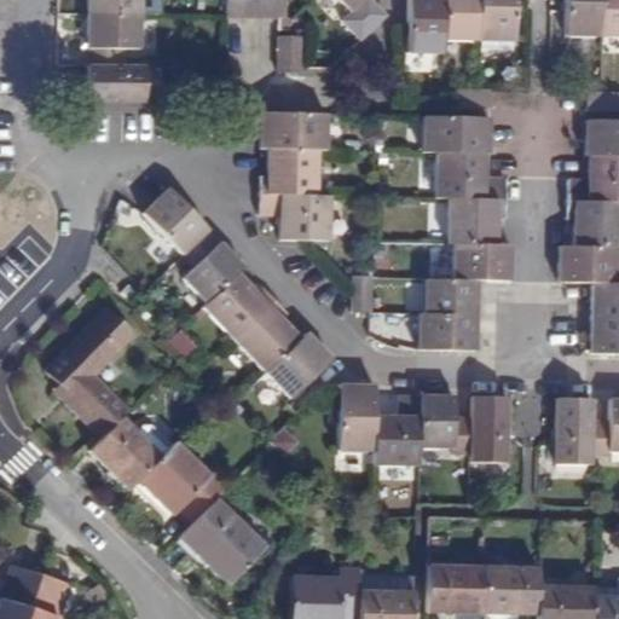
[(86,0),(87,12),(142,12),(140,0),(86,0)]
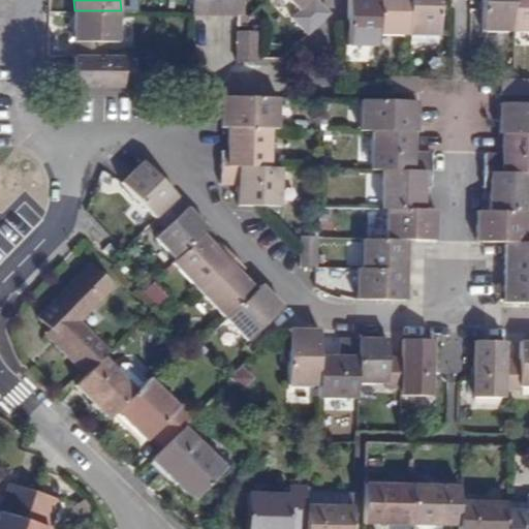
[(191,14),(208,14),(208,0),(191,0),(191,11),(191,14)]
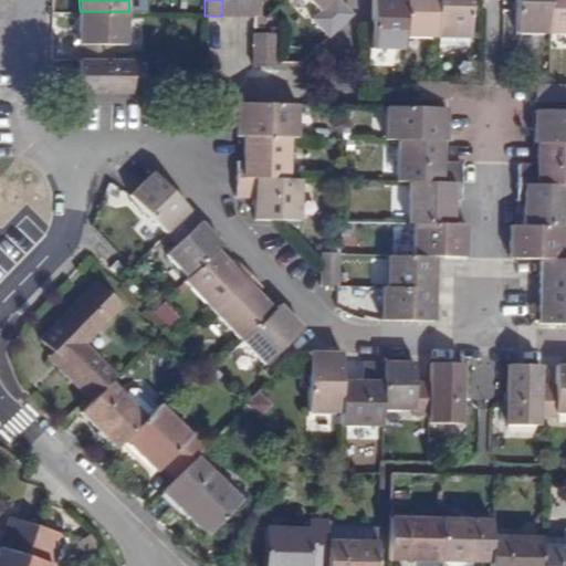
[(237,14),(237,0),(222,0),(222,16),(237,14)]
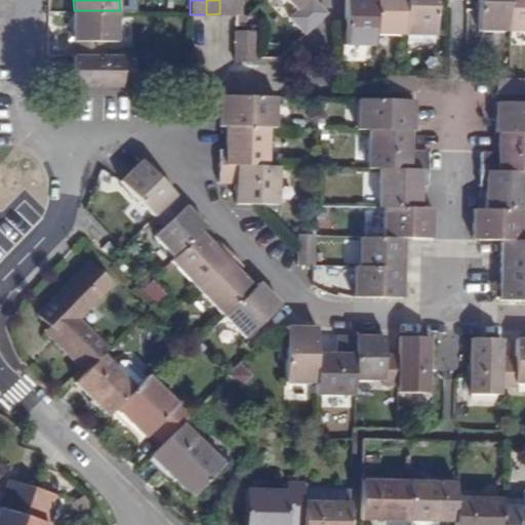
[(219,0),(219,13),(237,13),(236,0),(219,0)]
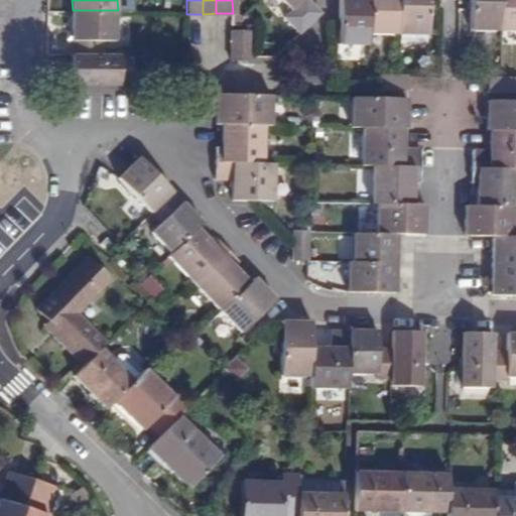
[(369,27),(369,0),(339,0),(340,14),(338,37),(369,37),(369,27)]
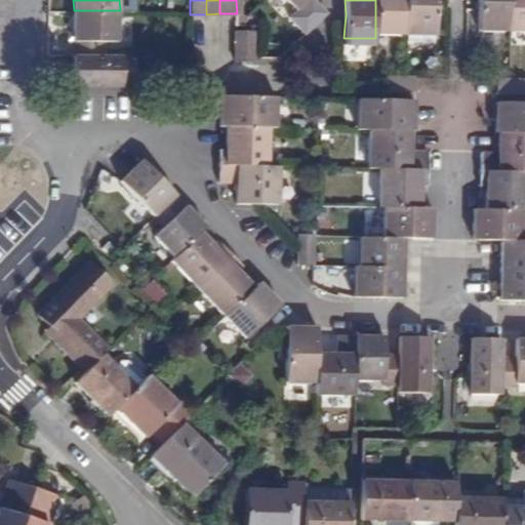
[(405,28),(405,0),(375,0),(375,28),(405,28)]
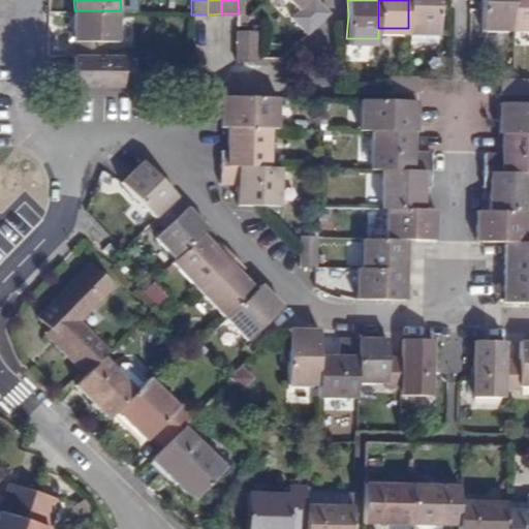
[(408,0),(408,28),(438,27),(438,6),(438,0),(408,0)]
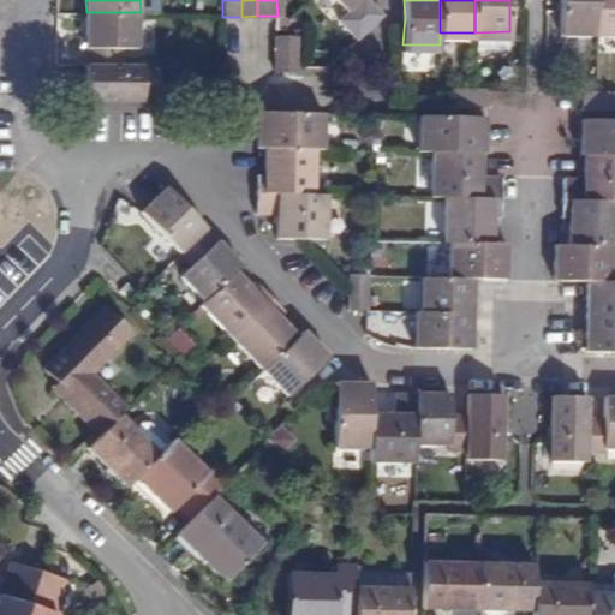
[(596,34),(596,0),(561,0),(561,10),(560,33),(596,34)]
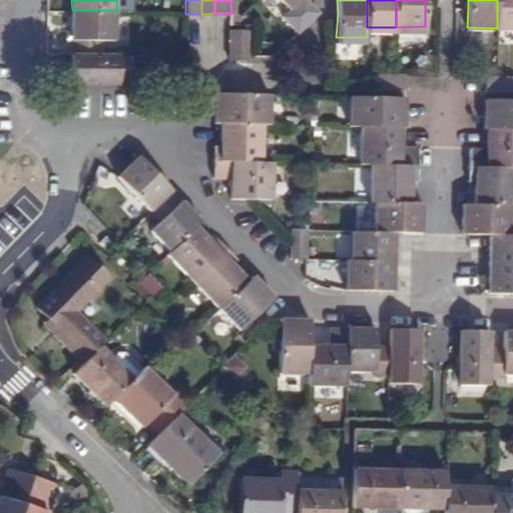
[(512,0),(497,0),(497,28),(512,28),(512,0)]
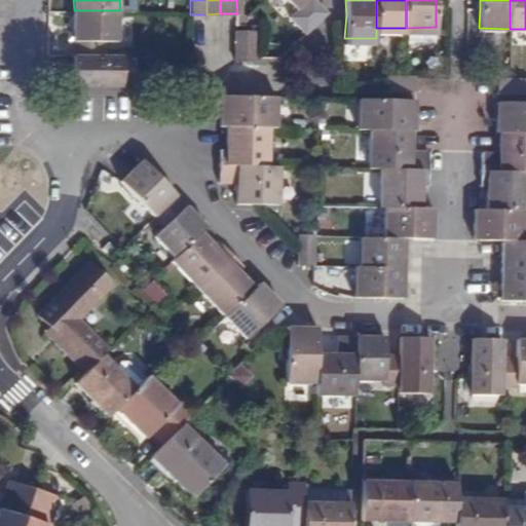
[(120,10),(74,10),(73,53),(107,54),(107,38),(119,38),(120,10)]
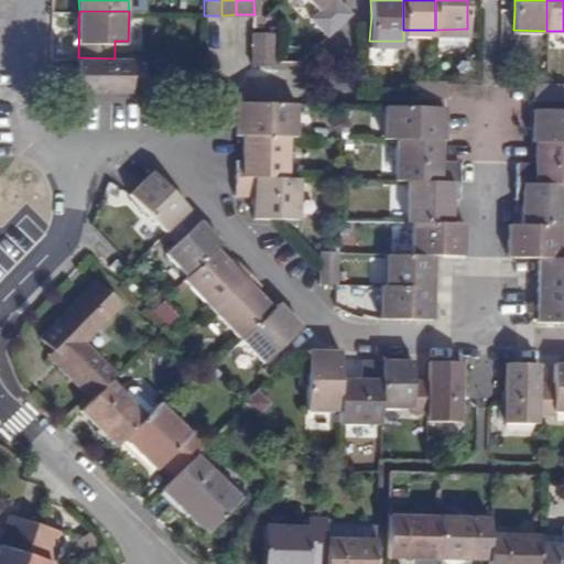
[(251,67),(272,67),(272,34),(252,34),(252,43),(251,67)]
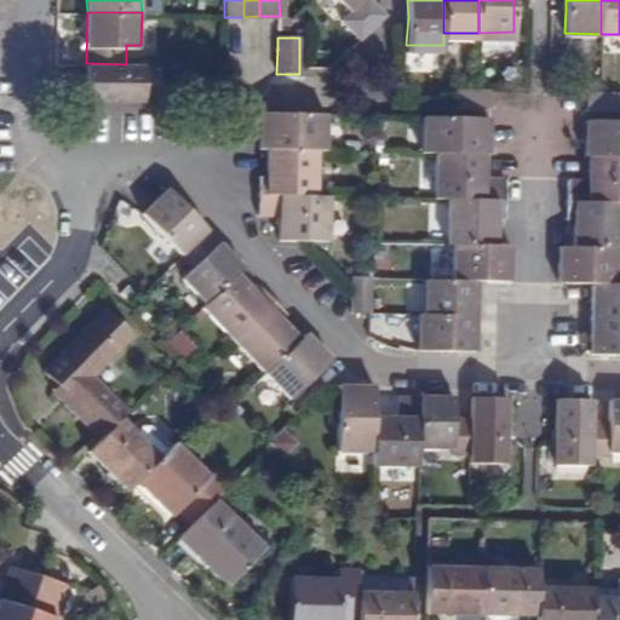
[(144,64),(126,64),(86,63),(86,101),(144,102),(144,64)]
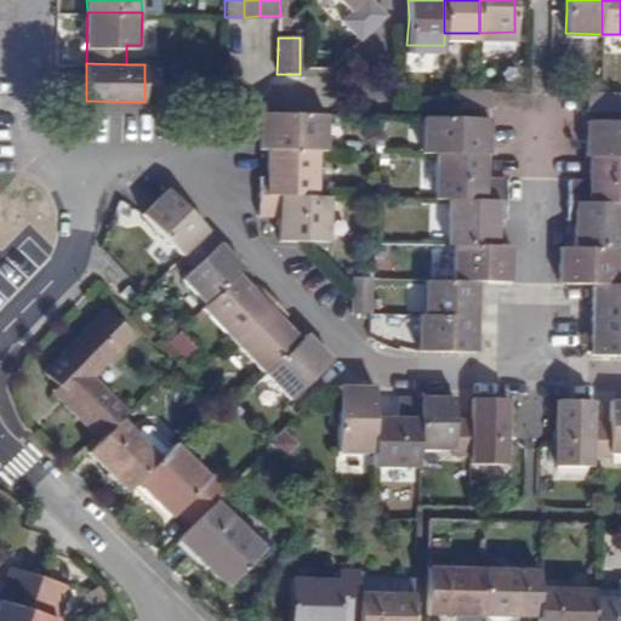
[(491,89),(478,89),(454,89),(454,107),(490,107),(491,89)]
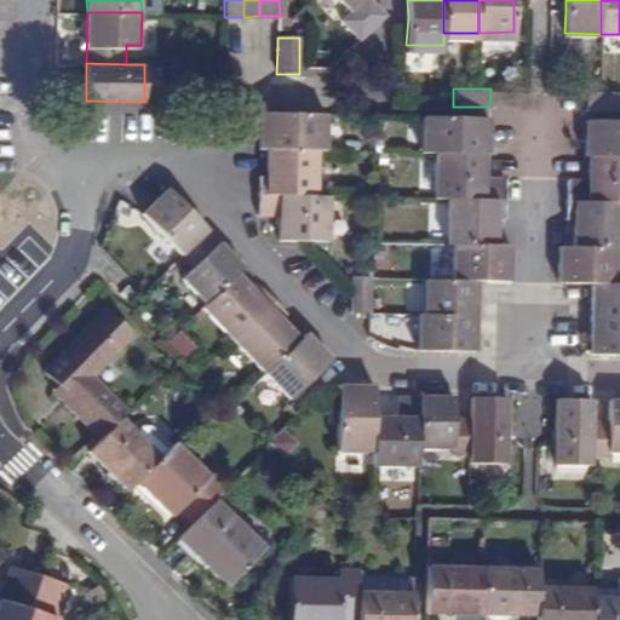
[(586,91),(586,109),(619,109),(619,91),(601,91),(586,91)]
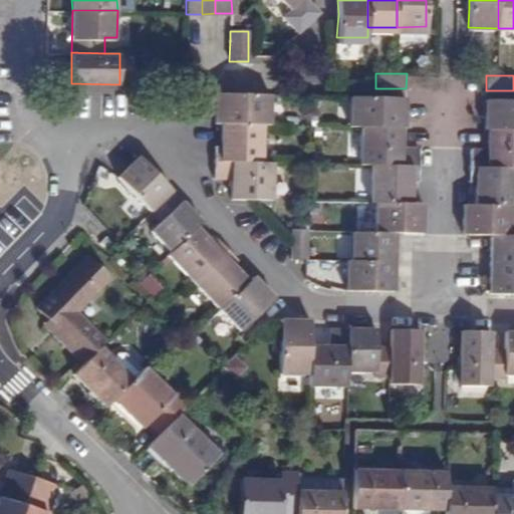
[(223,122),(258,123),(265,123),(265,93),(215,93),(215,122),(223,122)]
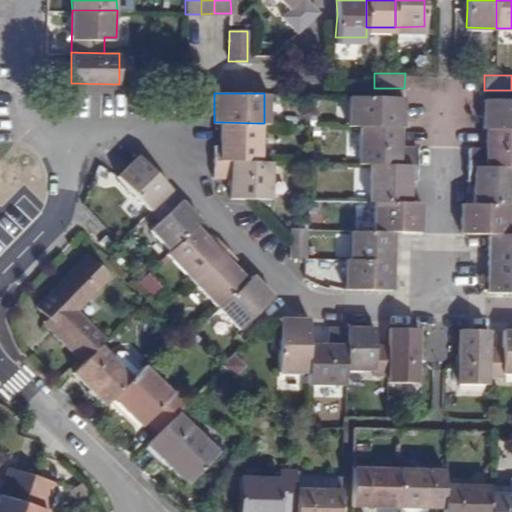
[(362,125),(400,126),(404,126),(404,96),(351,95),(350,124),(362,125)]
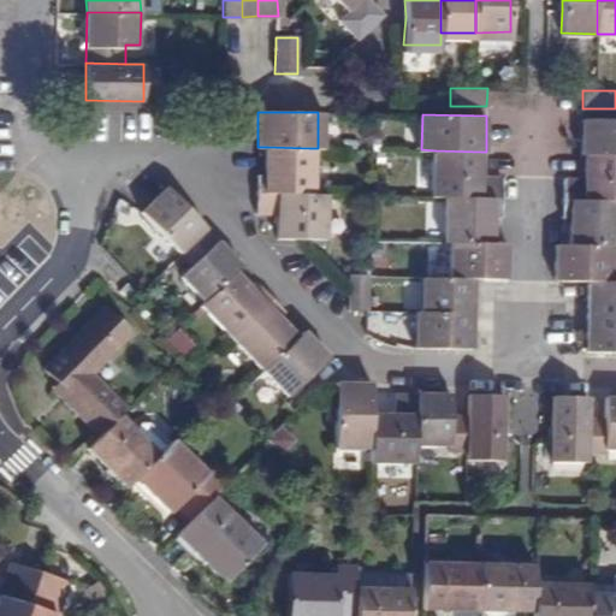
[(581,154),(585,154),(615,154),(615,118),(582,118),(581,154)]
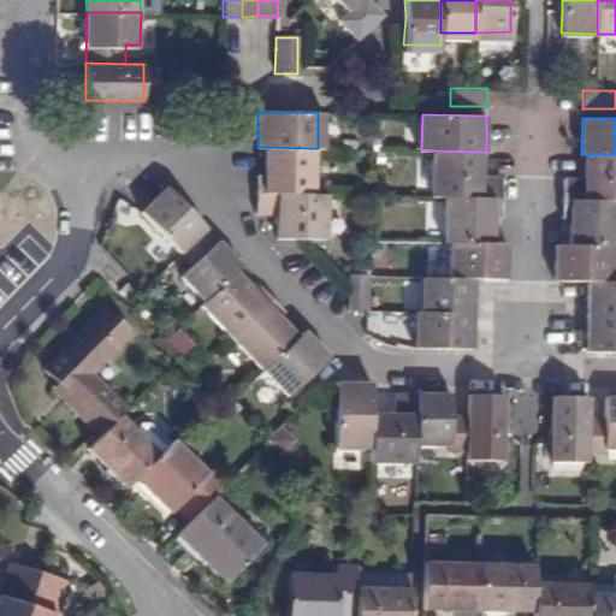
[(309,148),(267,147),(266,173),(258,173),(258,193),(308,193),(309,148)]
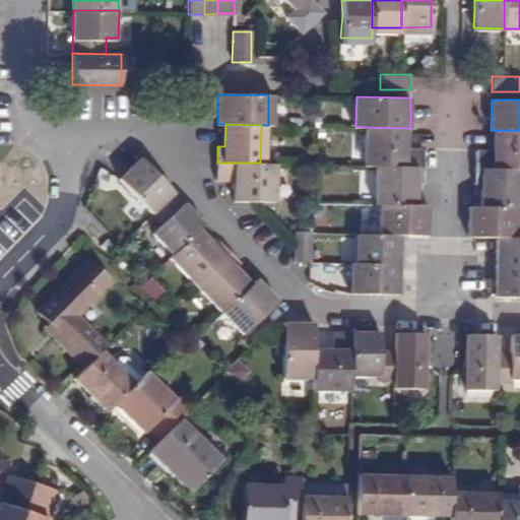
[(366,166),(376,166),(425,167),(426,148),(407,148),(406,128),(368,127),(366,166)]
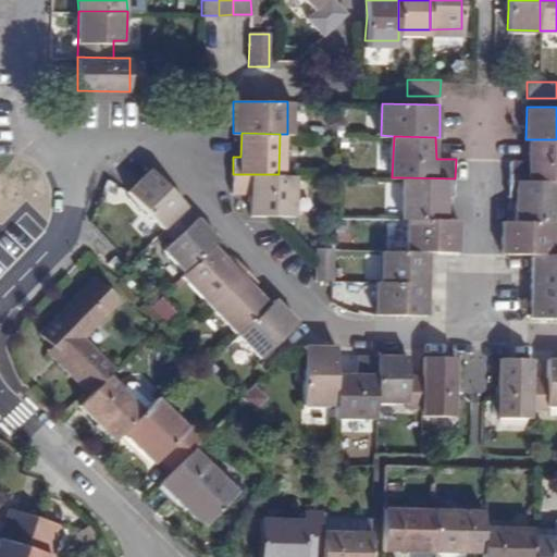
[(556,139),(529,139),(529,160),(509,160),(509,180),(556,181),(556,139)]
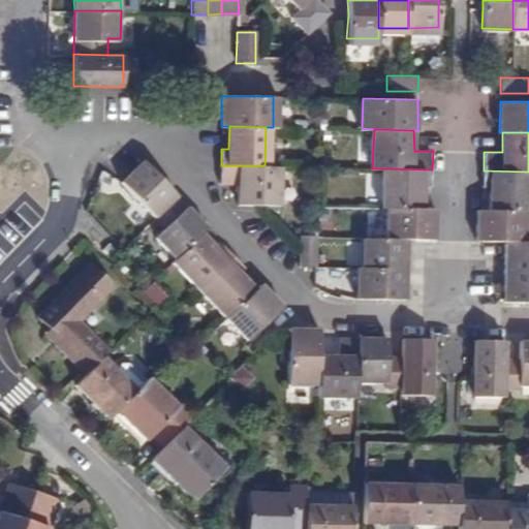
[(154,214),(177,193),(143,158),(122,179),(154,214)]
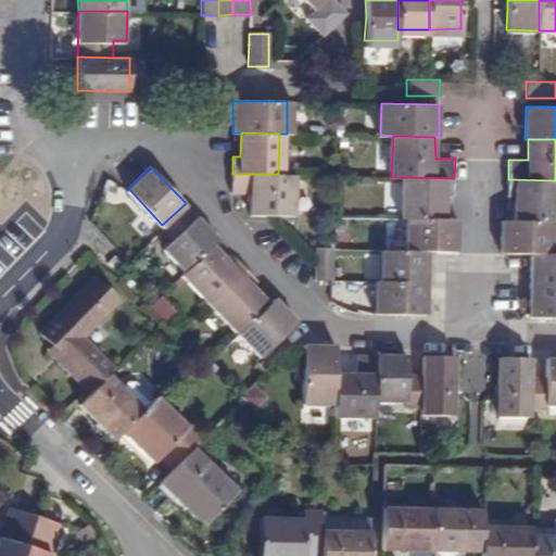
[(278,174),(232,174),(231,193),(251,192),(250,214),(270,215),(291,215),(293,175),(278,174)]
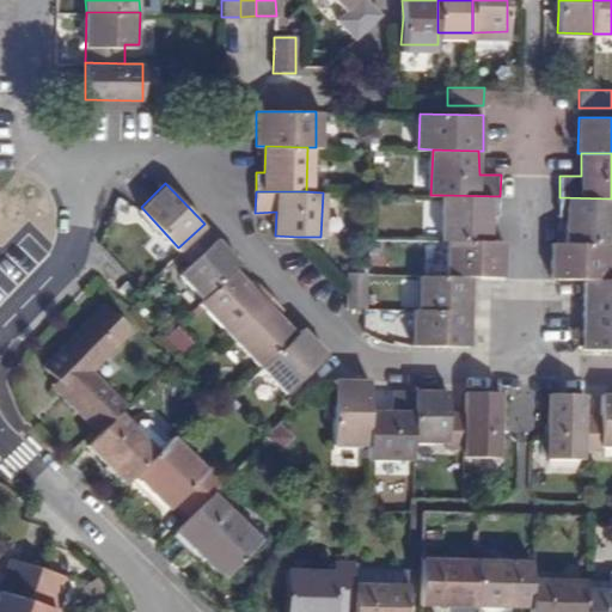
[(500,196),(442,195),(441,239),(448,239),(490,240),(490,214),(500,215),(500,196)]
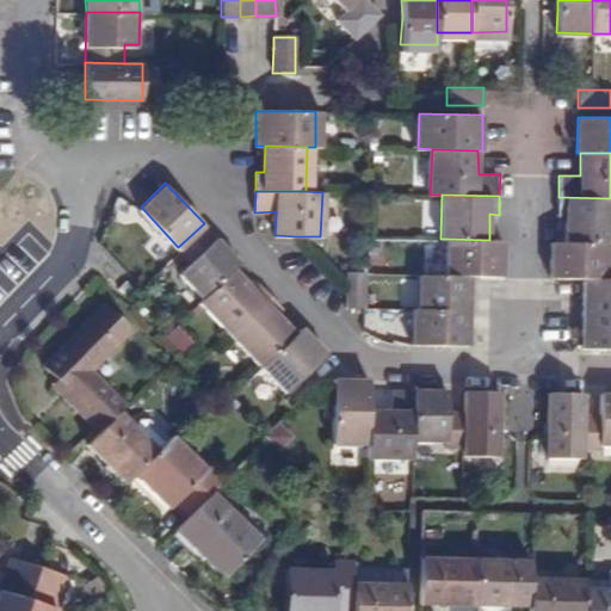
[(610,198),(559,197),(557,216),(567,217),(566,241),(605,242),(610,242),(610,198)]
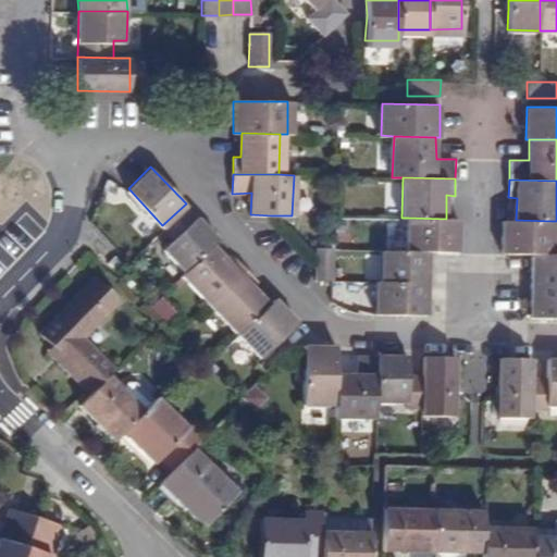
[(218,238),(186,203),(162,225),(173,237),(164,246),(185,269),(212,244),(218,238)]
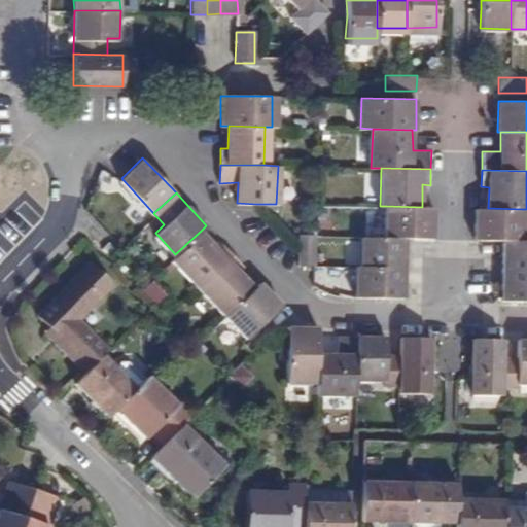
[(385,237),(406,237),(432,238),(434,207),(422,207),(386,206),(385,237)]
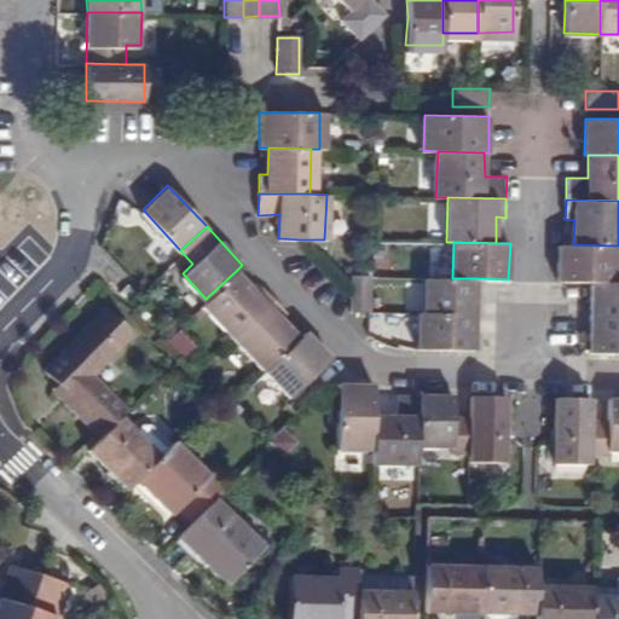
[(591,281),(613,282),(613,246),(573,244),(559,244),(557,281),(591,281)]
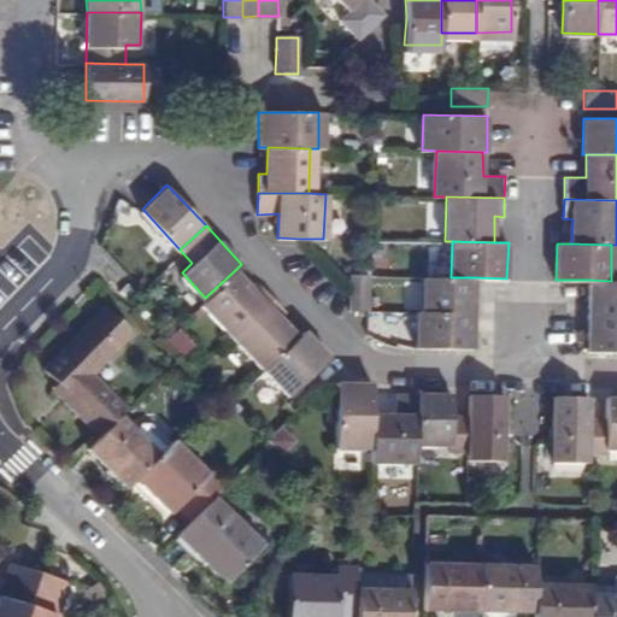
[(231,335),(272,297),(260,283),(254,289),(235,270),(205,298),(201,301),(231,335)]
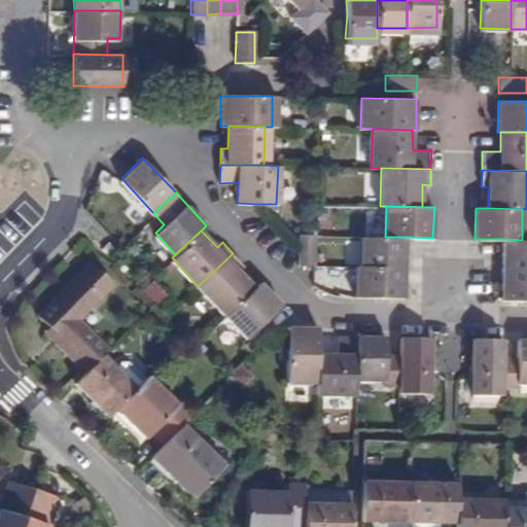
[(299,266),(313,266),(314,235),(314,233),(299,234),(297,254),(299,266)]
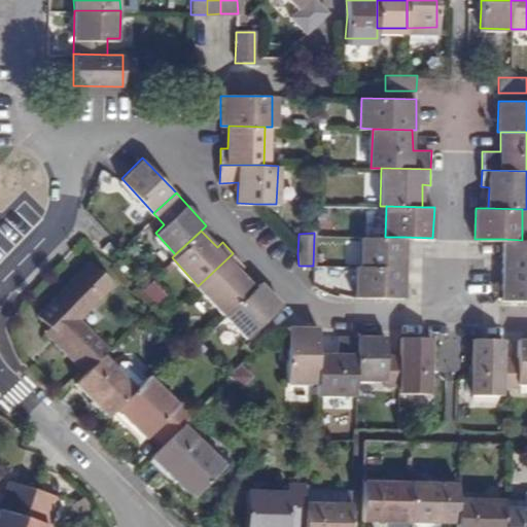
[(361,237),(361,266),(406,267),(406,237),(385,237),(361,237)]
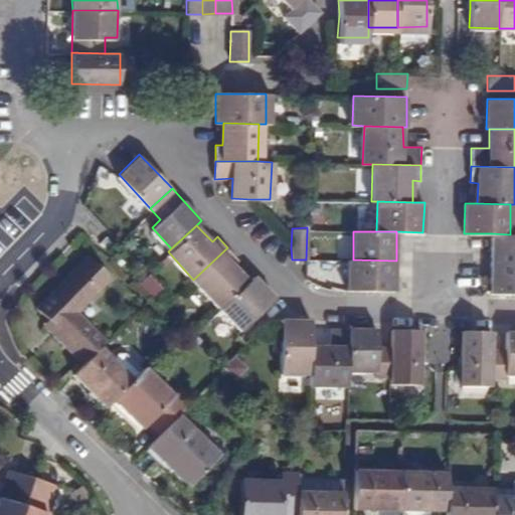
[(514,233),(510,234),(492,233),(492,263),(514,263),(514,233)]
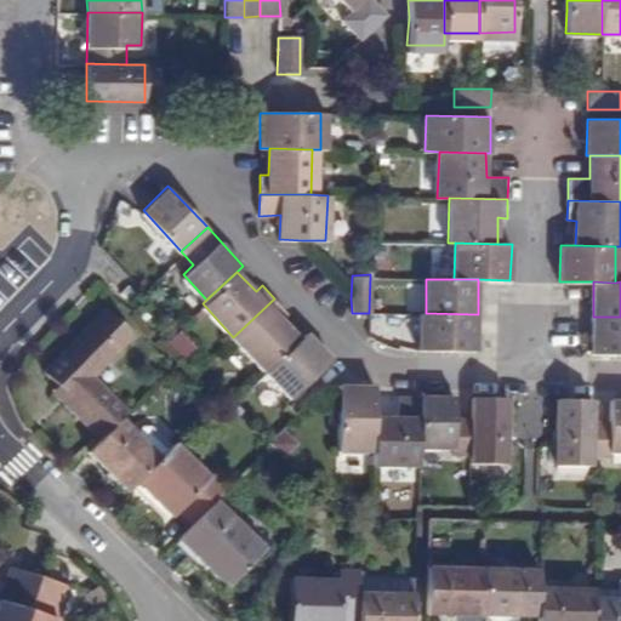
[(274,298),(233,337),(265,371),(300,337),(283,319),(288,313),(274,298)]
